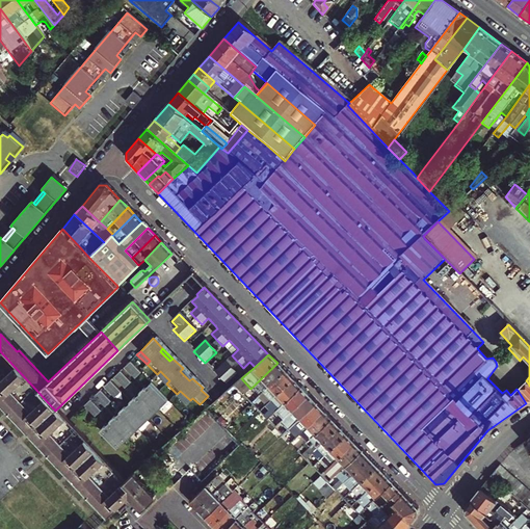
[(214,373),(226,385),(237,374),(226,362),(214,373)]
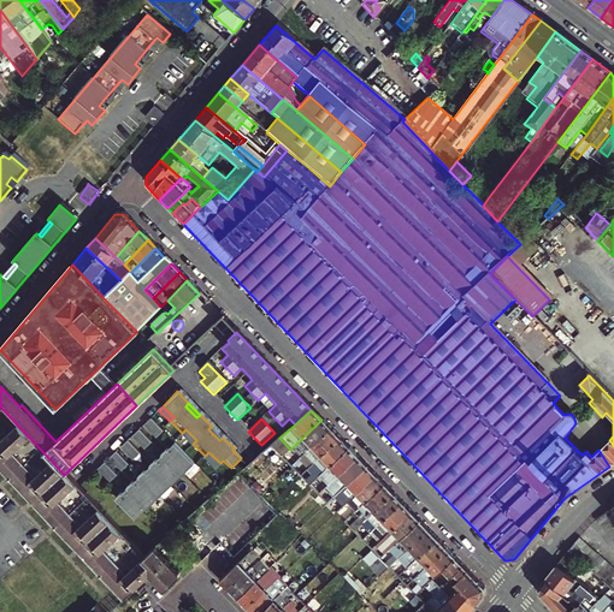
[(322,420),(290,450),(299,461),(300,459),(330,429),(322,420)]
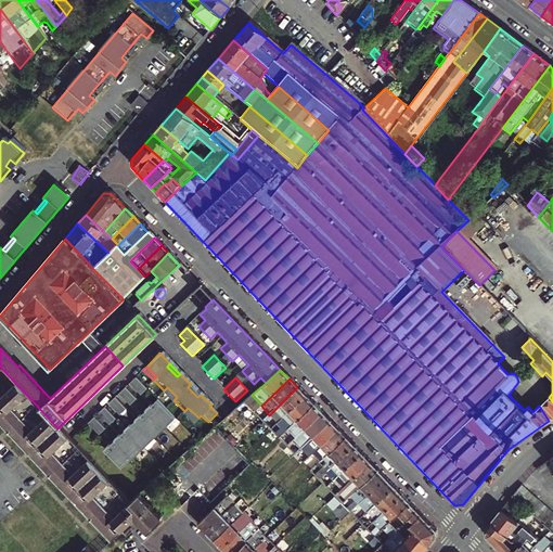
[(127,386),(138,397),(144,392),(132,380),(127,386)]
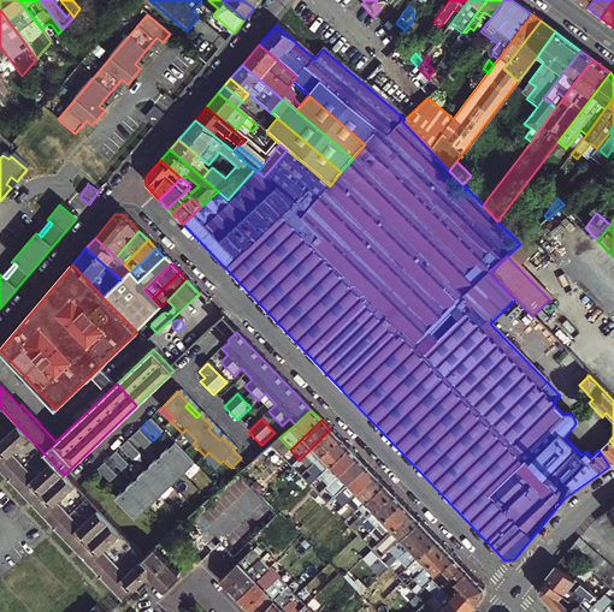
[(163,560),(153,550),(142,558),(64,475),(37,446),(17,425),(1,440),(11,450),(0,459),(0,469),(31,503),(57,530),(72,547),(111,587),(123,599),(139,583),(146,577),(149,581),(159,590),(164,592),(166,588),(166,566),(161,562),(163,560)]
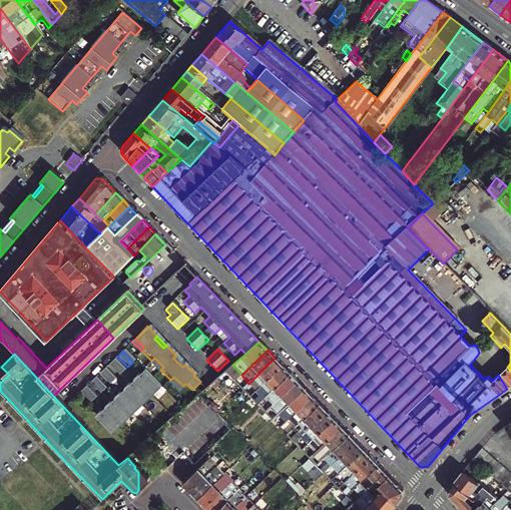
[(185,365),(176,355),(173,358),(182,367),(185,365)]
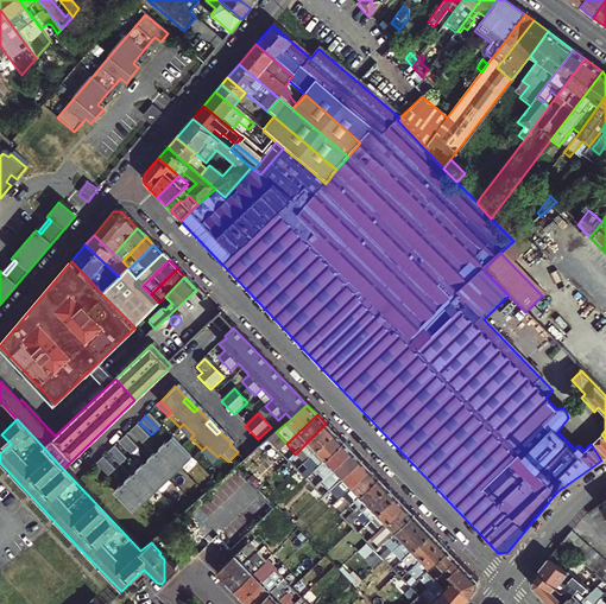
[(180,427),(190,438),(194,434),(183,424),(180,427)]
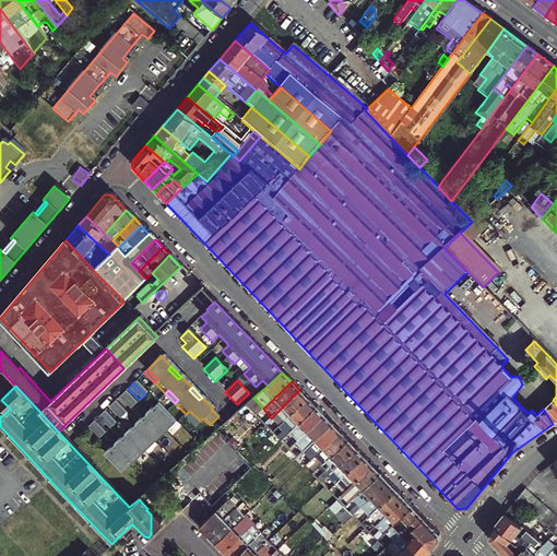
[(299,390),(272,417),(281,426),(308,399),(299,390)]
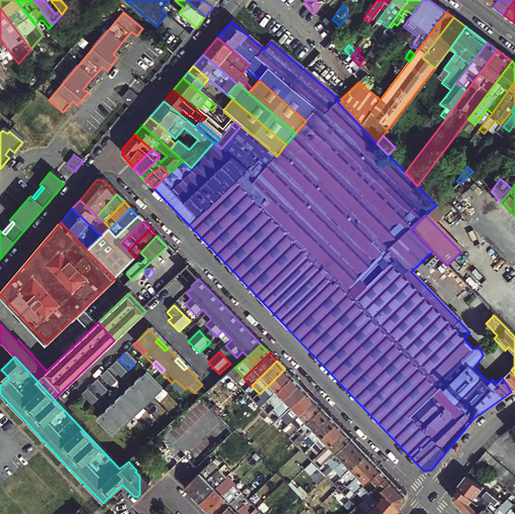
[(108,369),(119,379),(124,374),(114,363),(108,369)]
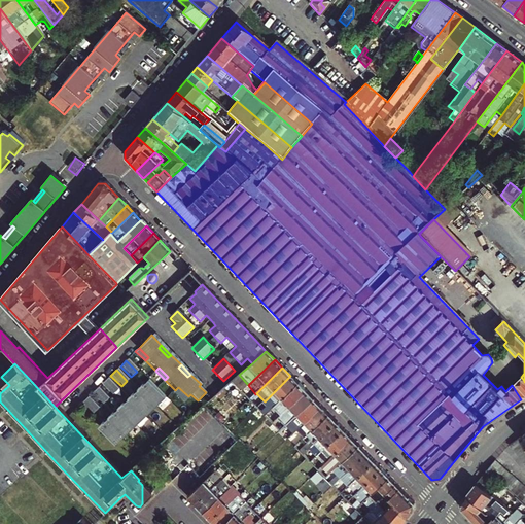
[(270,412),(273,410),(298,384),(290,376),(265,402),(256,410),(265,418),(270,412)]
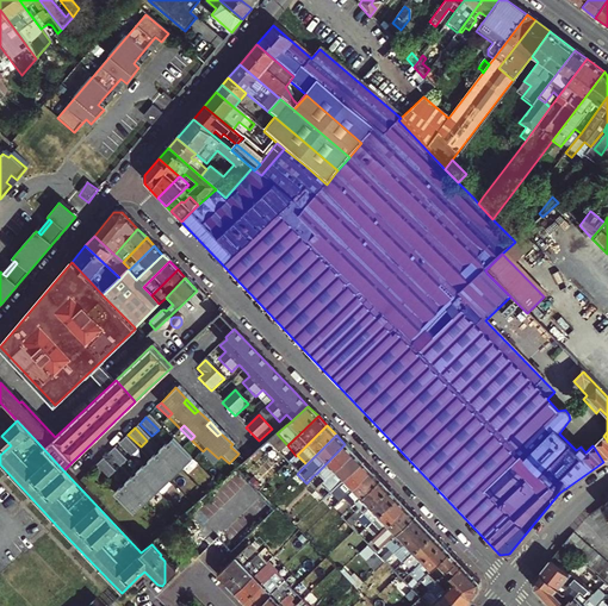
[(1,436),(0,437),(0,455),(11,445),(1,436)]
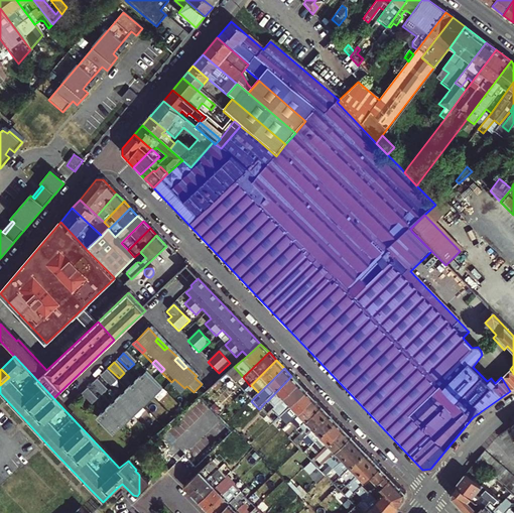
[(105,371),(99,377),(109,388),(115,382),(105,371)]
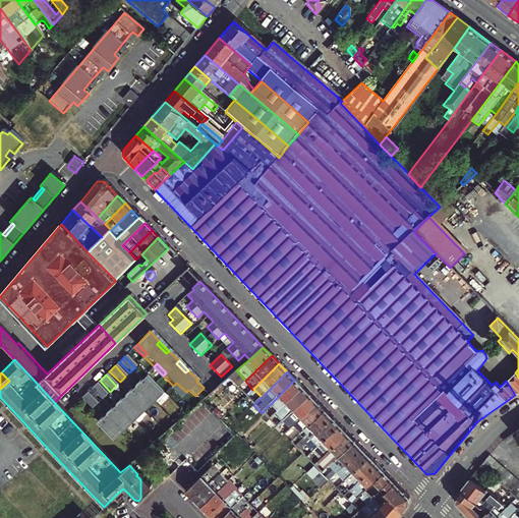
[(145,378),(98,423),(114,441),(162,395),(145,378)]
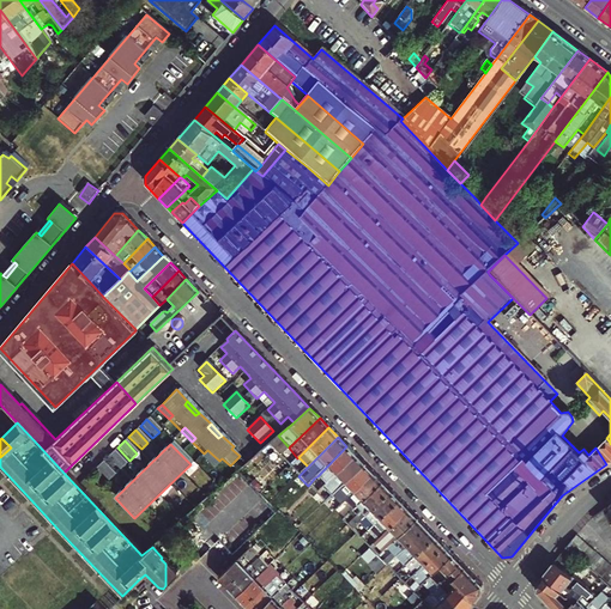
[(346,446),(318,476),(326,485),(355,456),(346,446)]
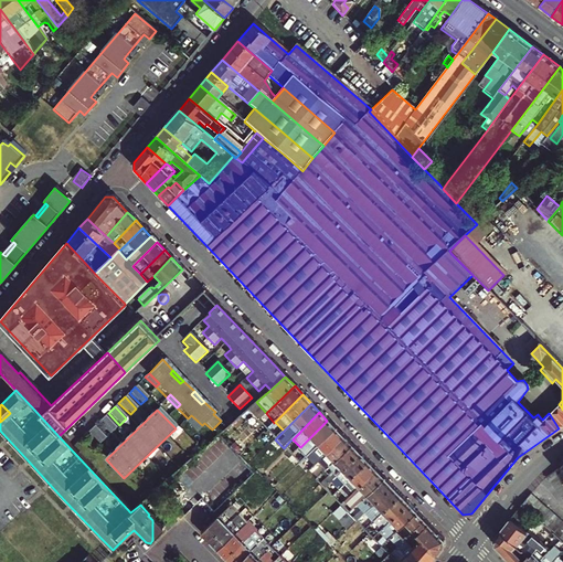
[(198,430),(202,425),(191,415),(188,419),(198,430)]
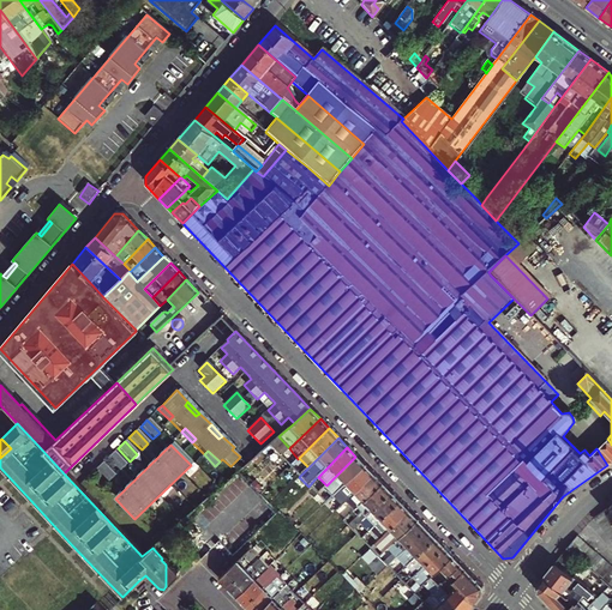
[(113,452),(107,459),(119,472),(126,465),(113,452)]
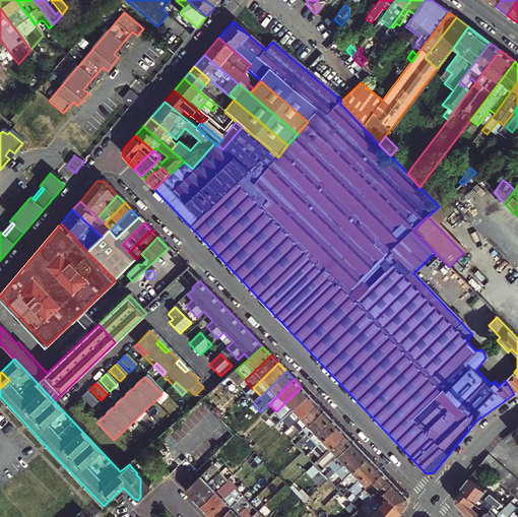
[(309,395),(301,387),(276,411),(284,419),(309,395)]
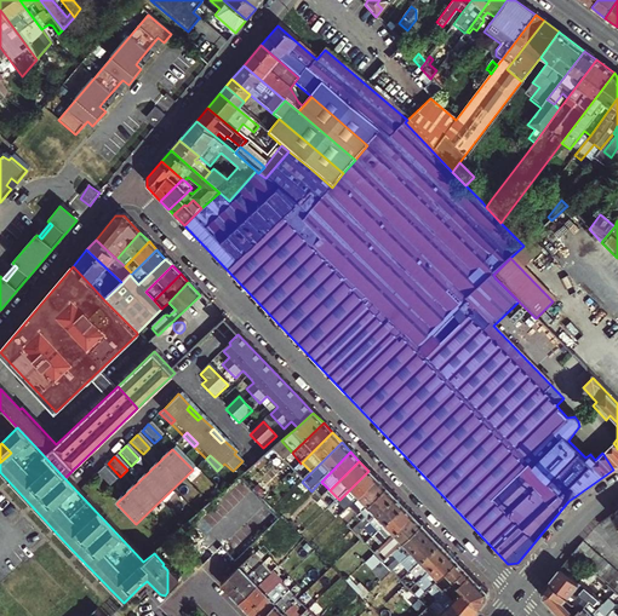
[(96,475),(109,488),(115,481),(103,468),(96,475)]
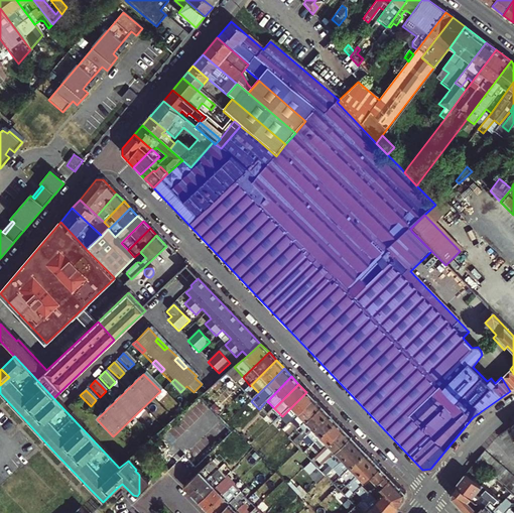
[(306,392),(282,416),(273,424),(281,432),(283,430),(289,424),(313,399),(306,392)]
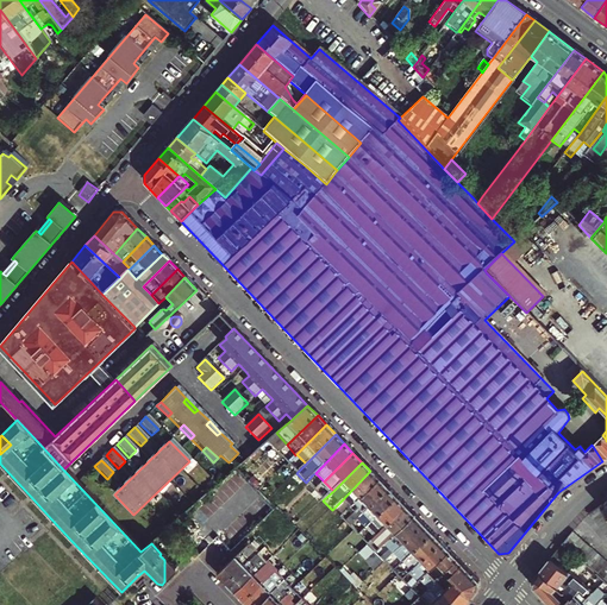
[(118,596),(121,592),(110,580),(72,541),(56,524),(31,497),(0,464),(0,470),(31,504),(57,531),(118,596)]
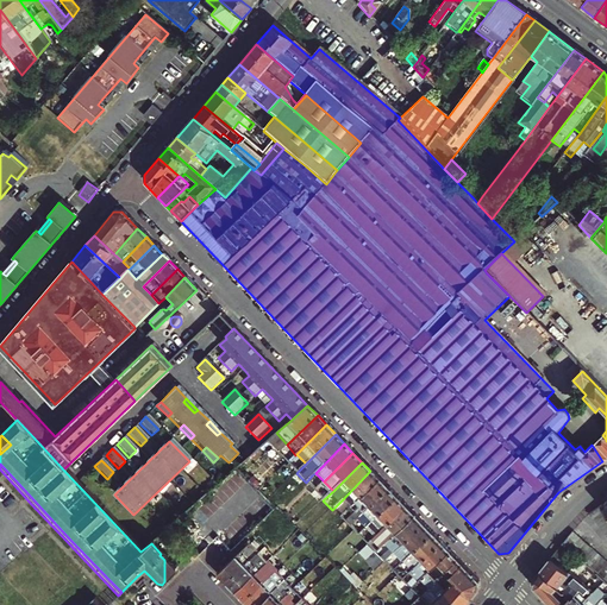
[(379,480),(370,471),(342,500),(350,509),(369,490),(379,480)]
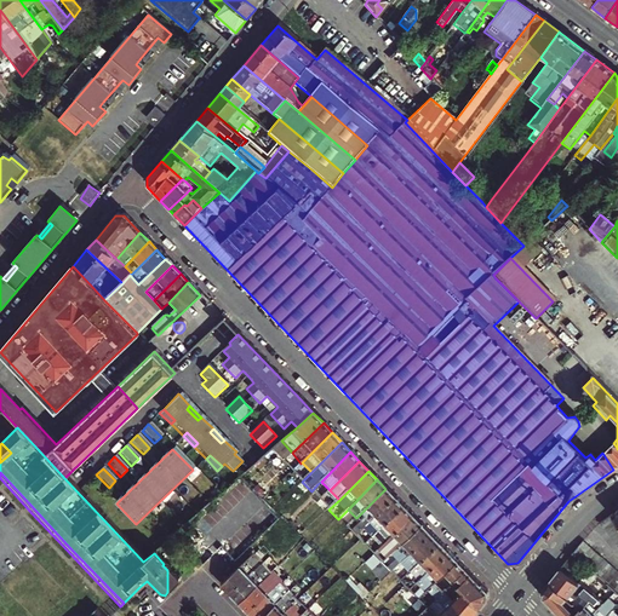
[(312,491),(315,495),(320,500),(327,494),(318,484),(312,491)]
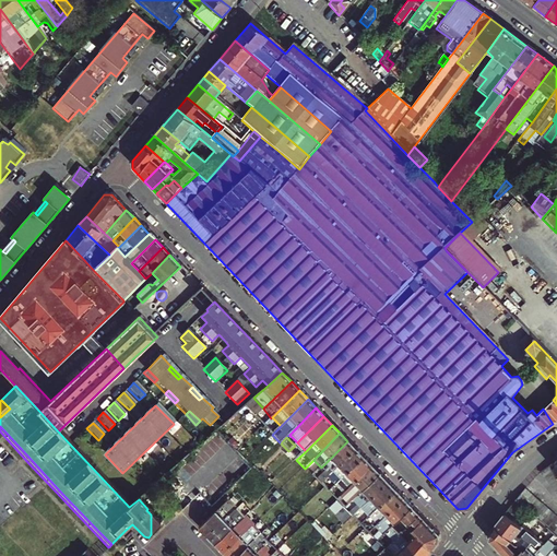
[(339,450),(321,468),(324,472),(317,481),(320,485),(328,477),(356,449),(347,441),(339,450)]
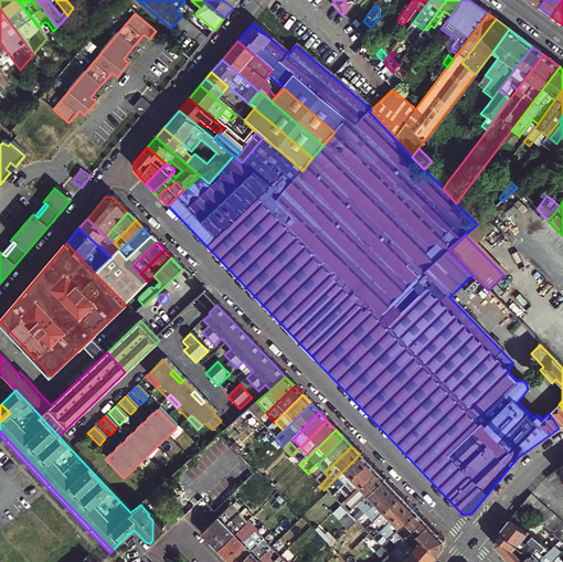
[(346,485),(368,463),(360,454),(331,483),(339,491),(346,485)]
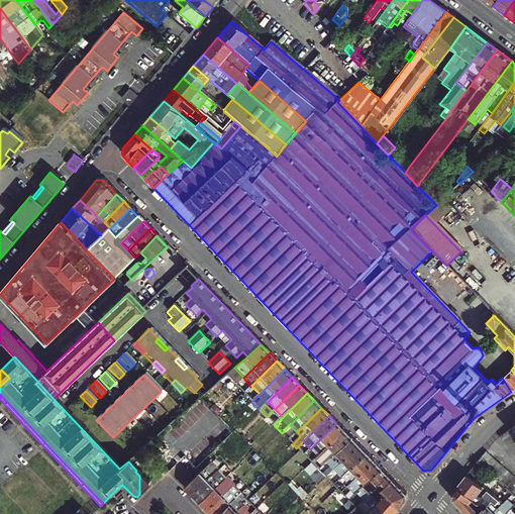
[(343,430),(336,423),(316,443),(321,449),(317,453),(319,455),(334,440),(343,430)]
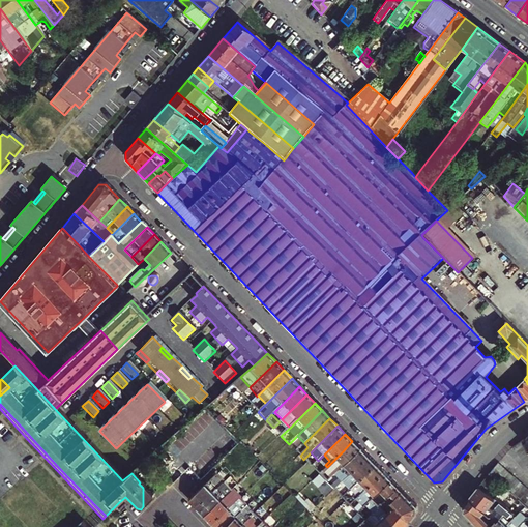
[(527,447),(523,441),(522,440),(512,449),(527,467),(527,447)]
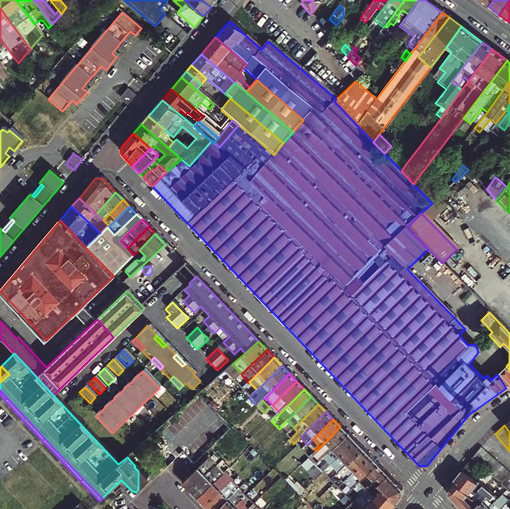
[(316,451),(323,459),(348,434),(340,426),(331,436),(316,451)]
